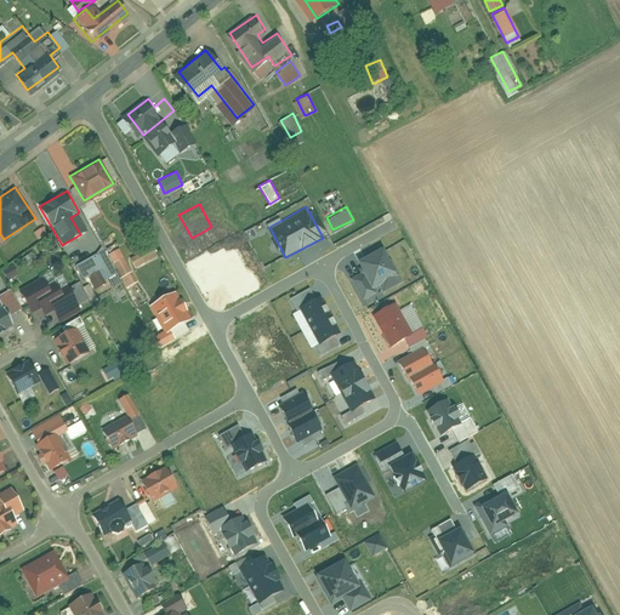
[(125,284),(137,279),(120,245),(108,251),(125,284)]
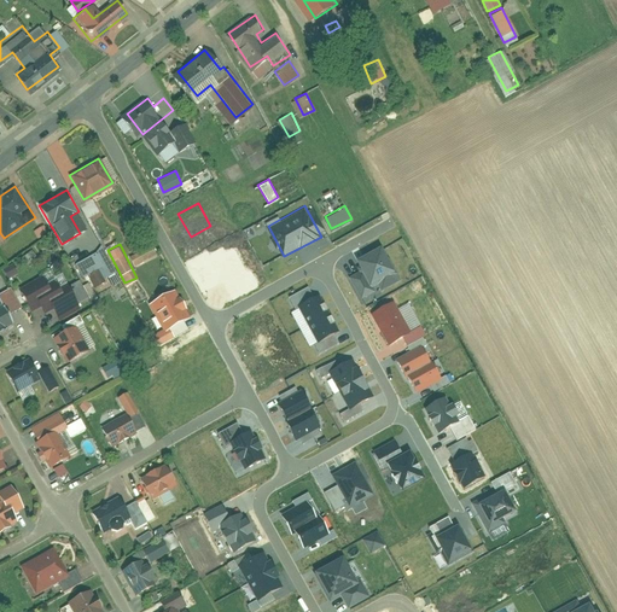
[(98,245),(71,260),(85,283),(110,268),(98,245)]
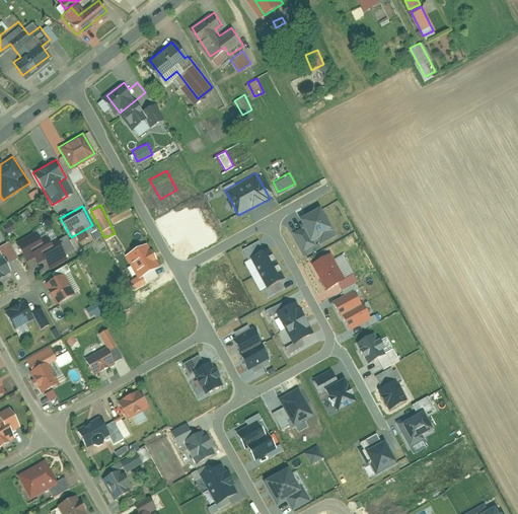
[(199,227),(188,206),(166,217),(169,223),(167,224),(173,234),(175,233),(177,238),(199,227)]
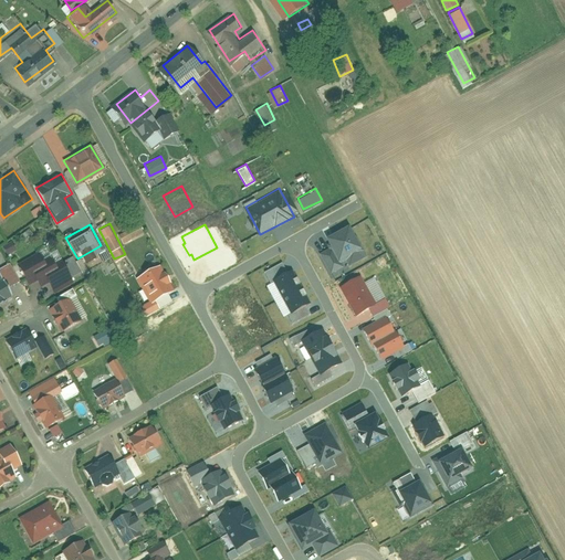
[(363,249),(349,225),(326,239),(341,262),(363,249)]
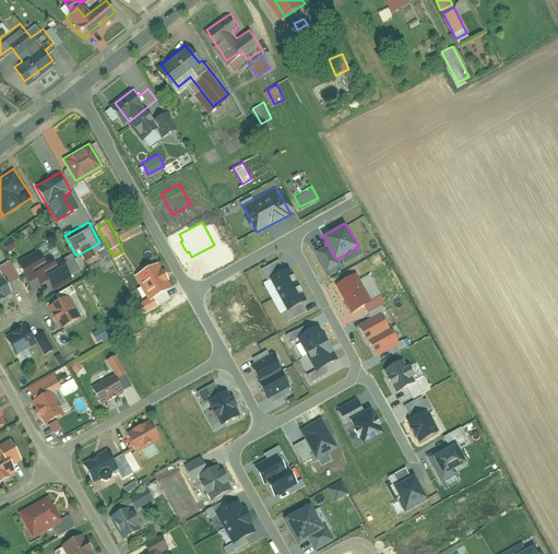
[(34,249),(15,259),(38,299),(58,289),(50,277),(64,264),(34,249)]
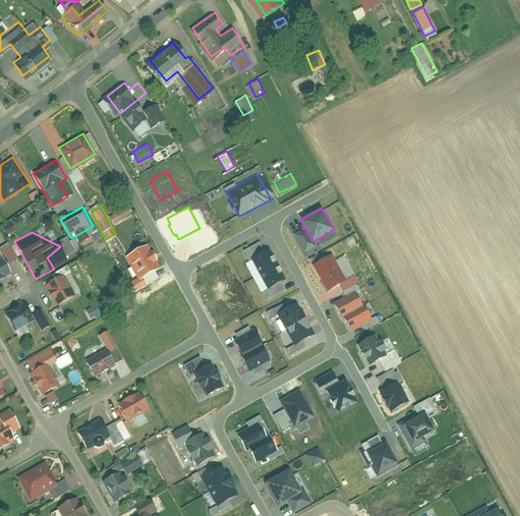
[(73,249),(79,246),(74,238),(69,241),(73,249)]
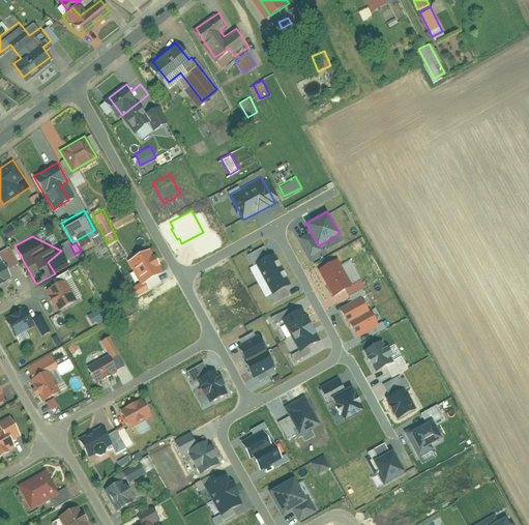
[(163,272),(149,250),(129,261),(142,283),(142,284),(145,283),(163,272)]
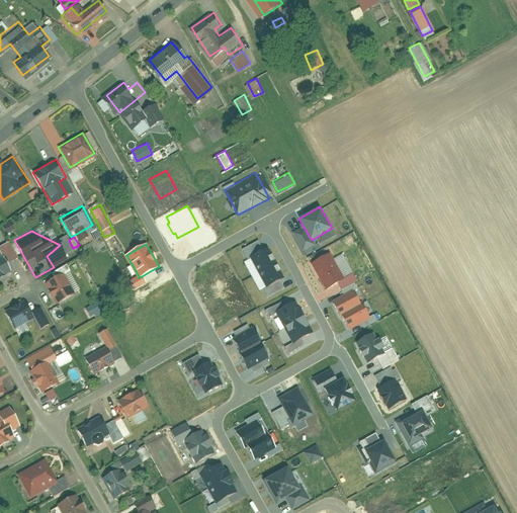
[(268,246),(250,255),(265,286),(283,276),(268,246)]
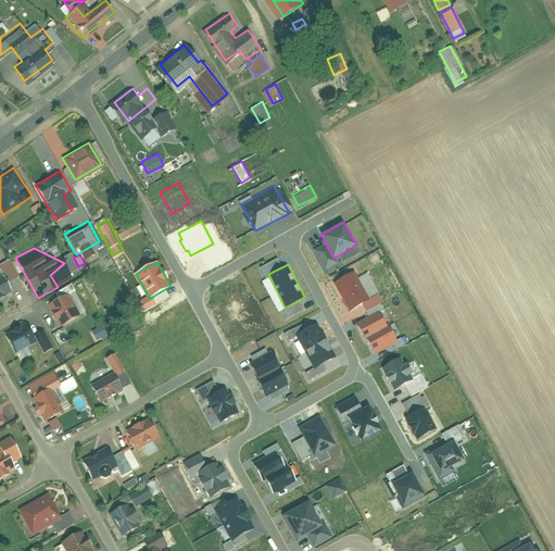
[(354,270),(335,280),(350,309),(370,298),(354,270)]
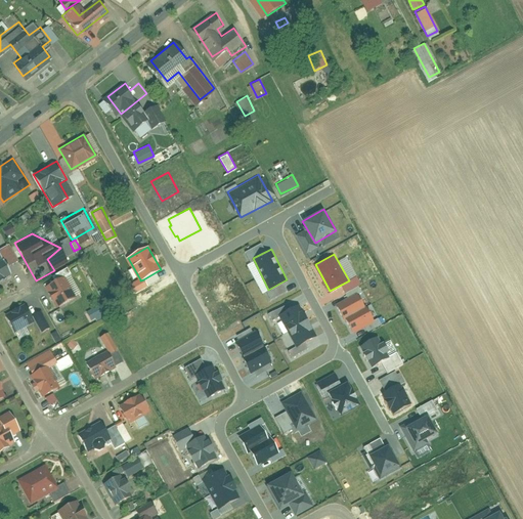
[(4,255),(0,257),(0,278),(13,272),(4,255)]
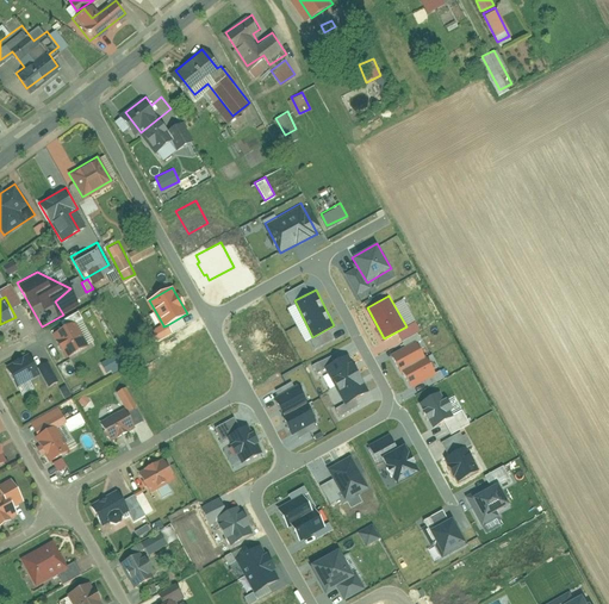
[(66,323),(55,329),(70,355),(91,343),(76,318),(85,313),(81,307),(62,318),(66,323)]
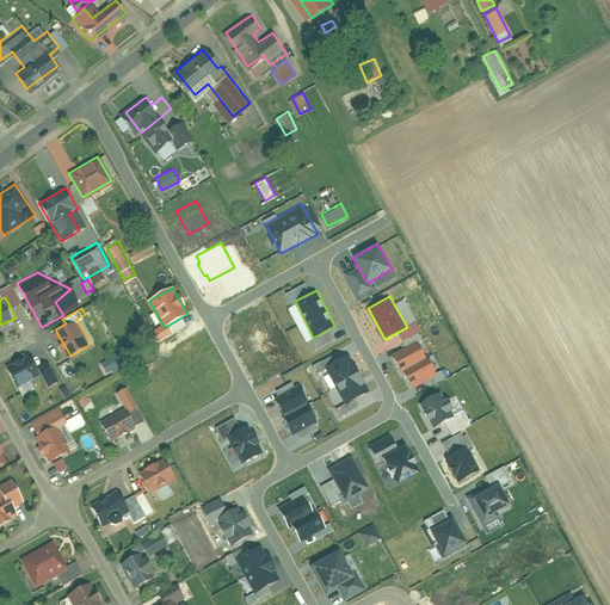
[(172,333),(167,326),(164,327),(164,326),(152,332),(156,341),(172,333)]
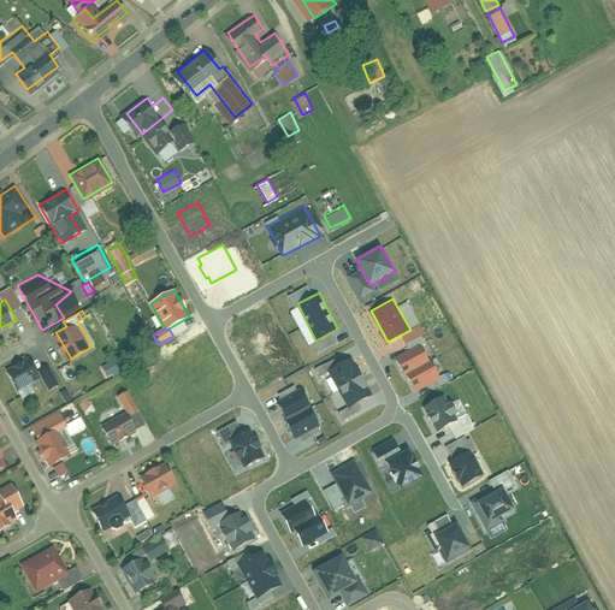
[(421,333),(408,341),(411,345),(424,338),(421,333)]
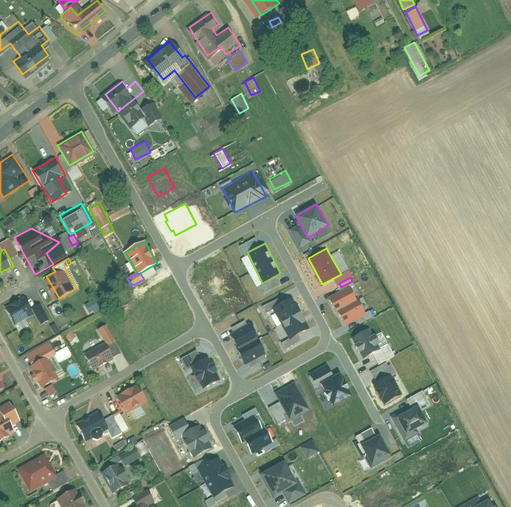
[(329,296),(336,310),(337,310),(357,299),(349,285),(329,296)]
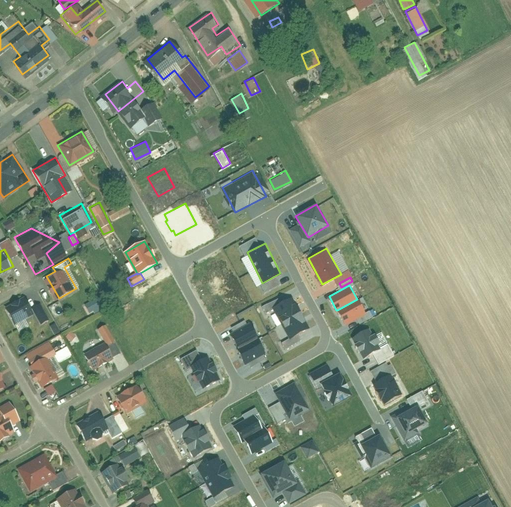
[(292,296),(273,306),(290,336),(309,326),(292,296)]
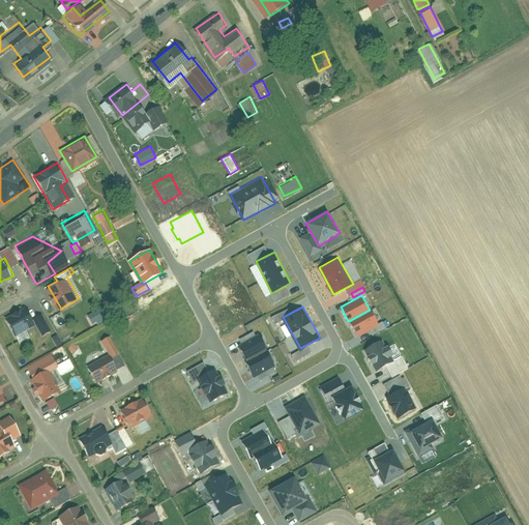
[(24,308),(3,318),(13,337),(35,325),(24,308)]
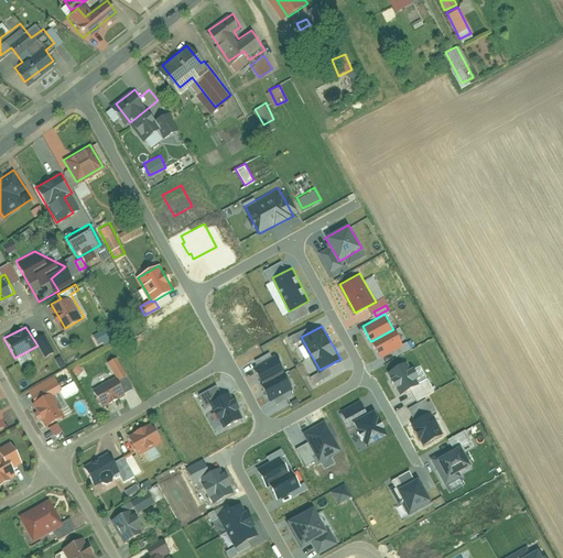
[(371,341),(380,357),(403,345),(394,329),(393,329),(371,341)]
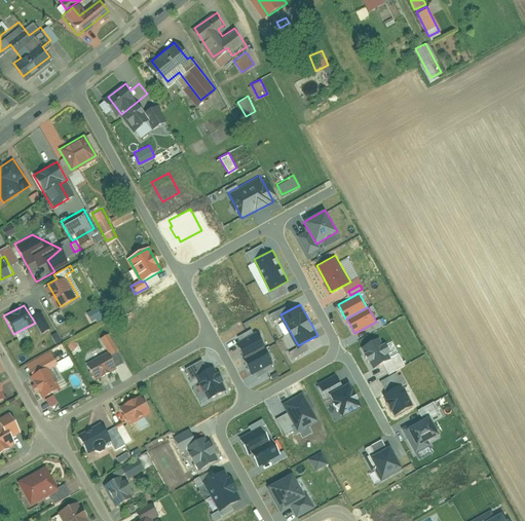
[(33,313),(41,331),(49,327),(41,309),(33,313)]
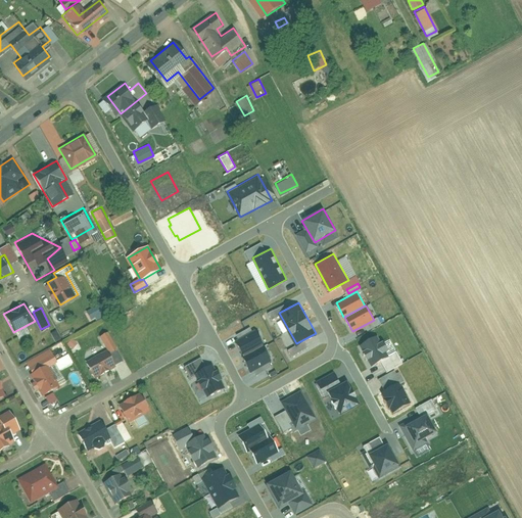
[(360,339),(373,333),(371,328),(358,334),(360,339)]
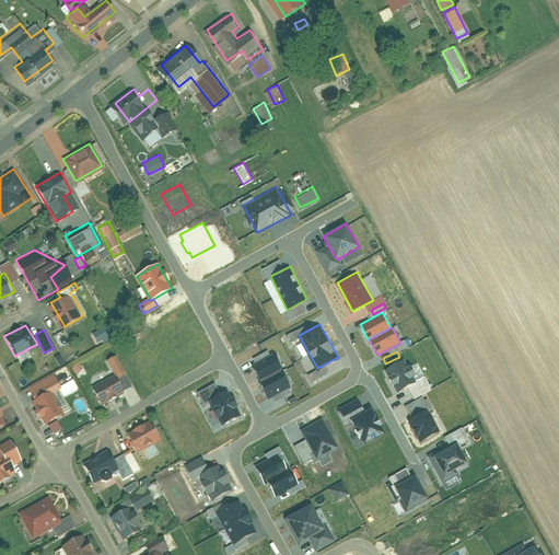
[(275,353),(252,365),(259,381),(258,382),(267,397),(290,385),(281,369),(283,368),(275,353)]
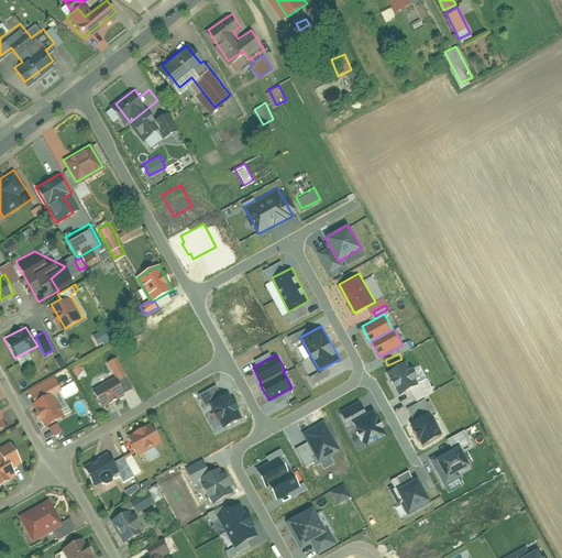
[(408,360),(388,371),(400,392),(419,381),(408,360)]
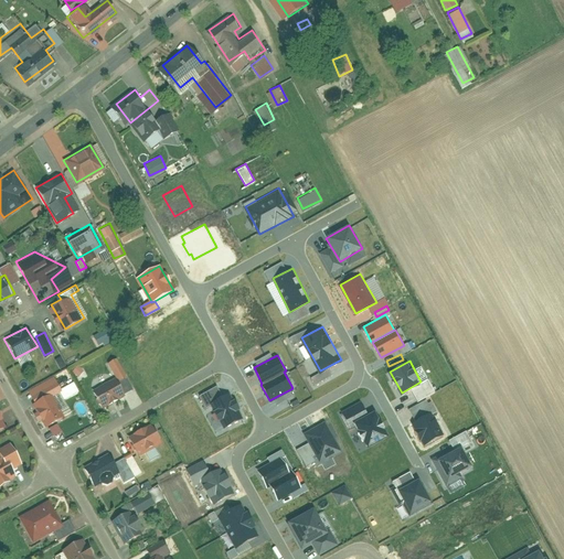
[(117,374),(96,387),(108,406),(129,393),(117,374)]
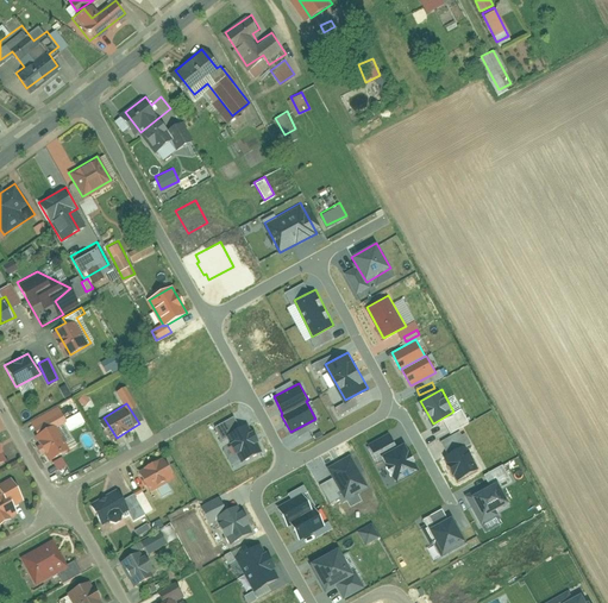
[(48,424),(36,432),(52,458),(73,445),(57,421),(67,416),(61,408),(45,419),(48,424)]
